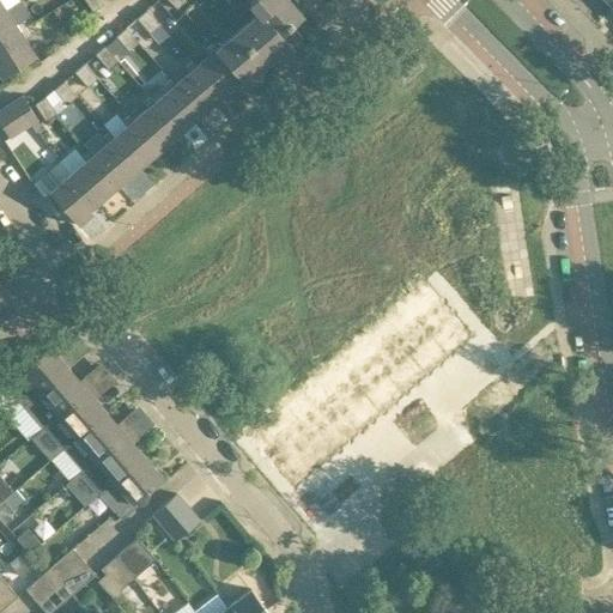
[(101,0),(85,0),(93,11),(104,4),(101,0)]
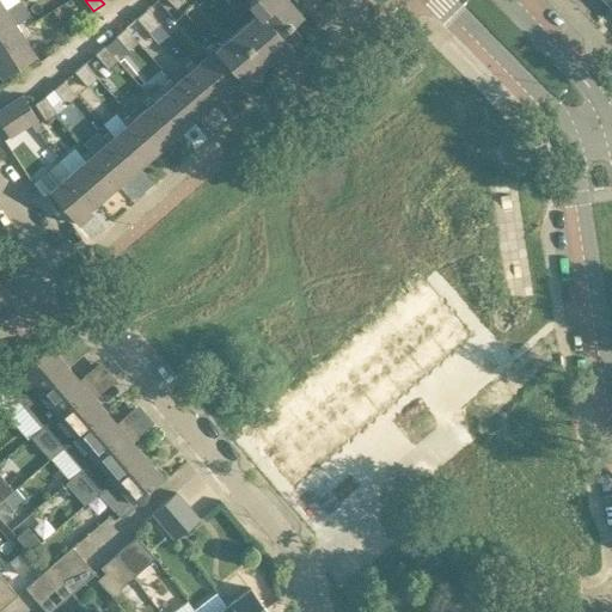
[(245,0),(257,13),(261,10),(289,43),(300,34),(292,24),(303,14),(289,0),(245,0)]
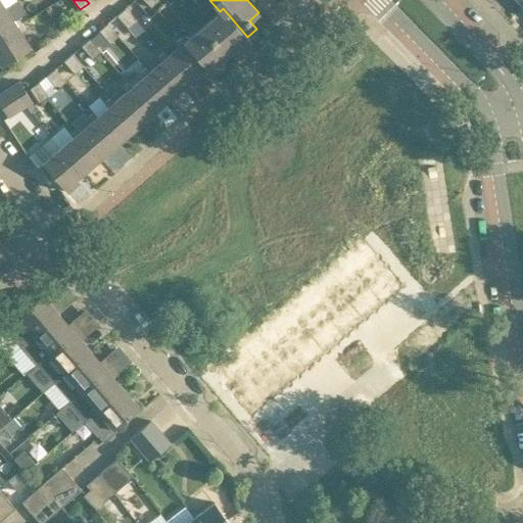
[(0,38),(22,24),(18,17),(13,20),(5,7),(0,10),(0,38)]
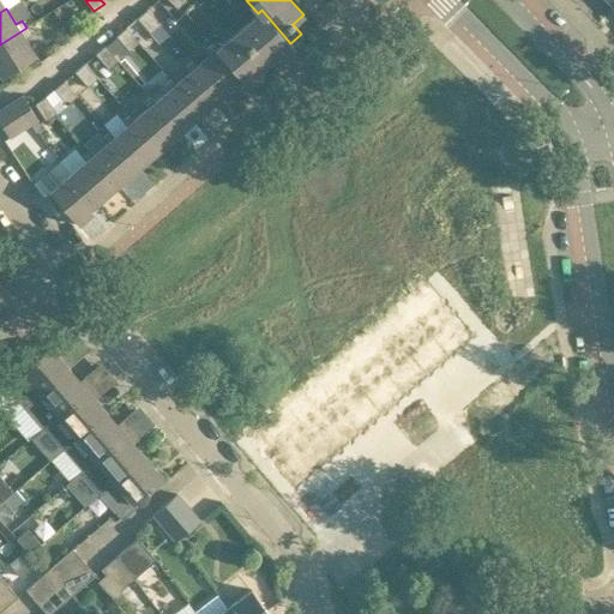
[(148,10),(137,18),(150,34),(155,38),(164,30),(160,25),(160,24),(148,10)]
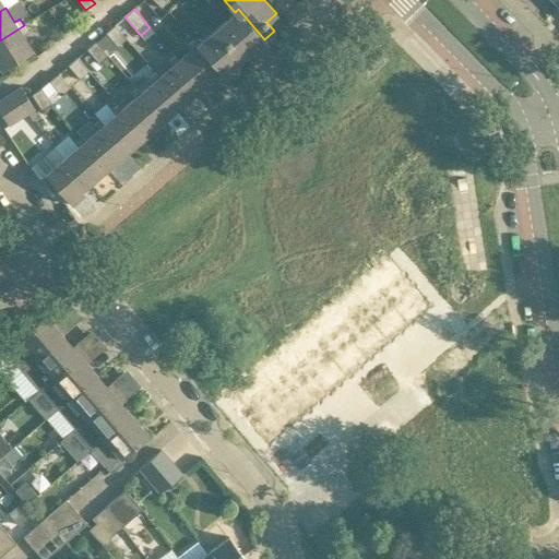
[(235,12),(217,26),(244,57),(252,49),(257,55),(269,44),(264,39),(238,9),(235,12)]
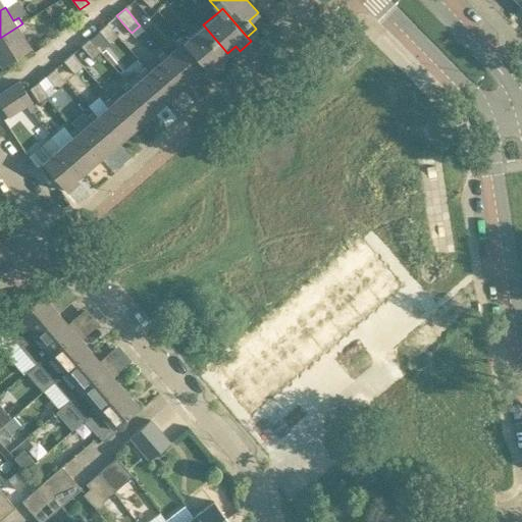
[(22,23),(0,38),(0,61),(2,65),(31,47),(21,33),(27,30),(22,23)]
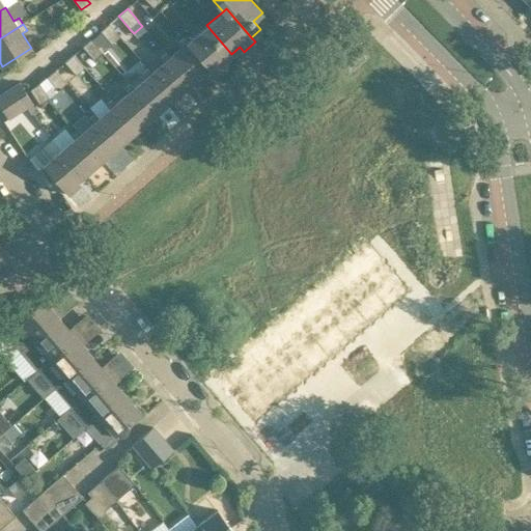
[(109,24),(101,31),(111,45),(120,36),(109,24)]
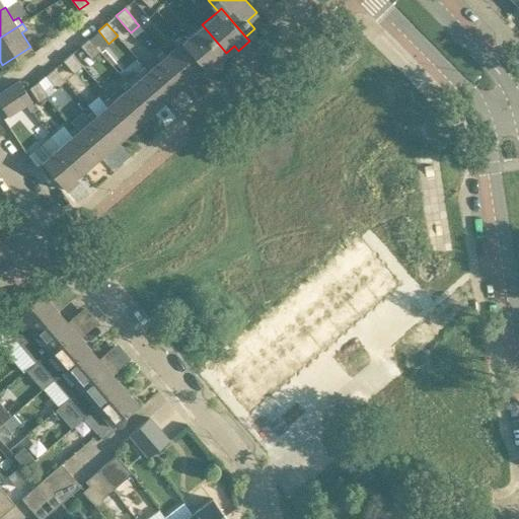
[(202,24),(183,41),(209,71),(221,61),(219,59),(226,53),(202,24)]
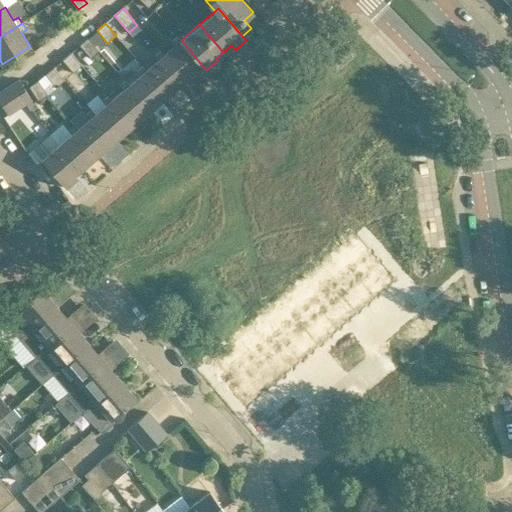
[(175,45),(163,55),(185,81),(202,66),(206,71),(206,70),(181,40),(177,36),(171,41),(175,45)]
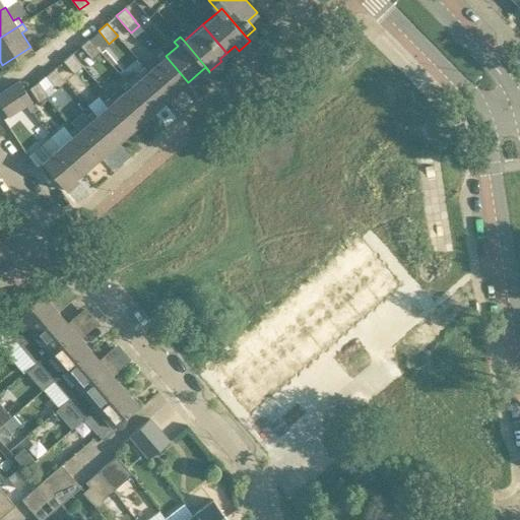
[(89,38),(81,46),(91,58),(101,51),(89,38)]
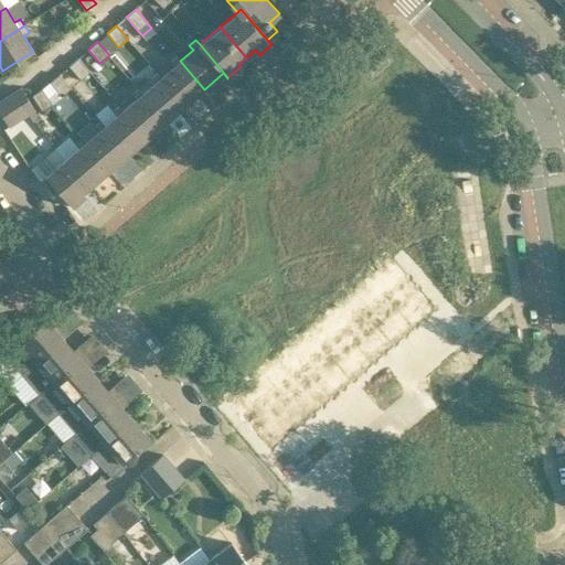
[(364,66),(373,75),(388,62),(381,52),(364,66)]
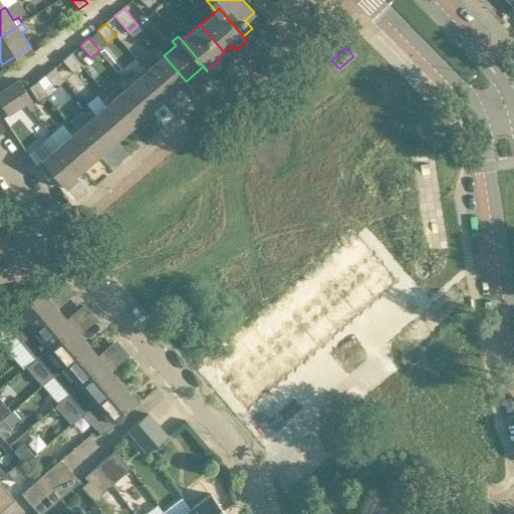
[(159,60),(147,70),(169,95),(186,81),(164,55),(161,51),(155,56),(159,60)]
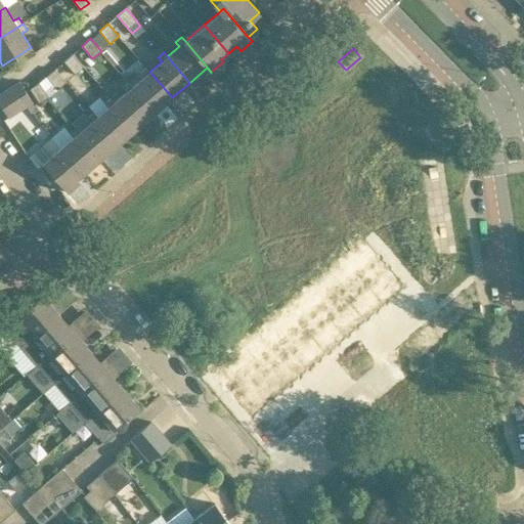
[(73,53),(63,61),(75,74),(83,67),(73,53)]
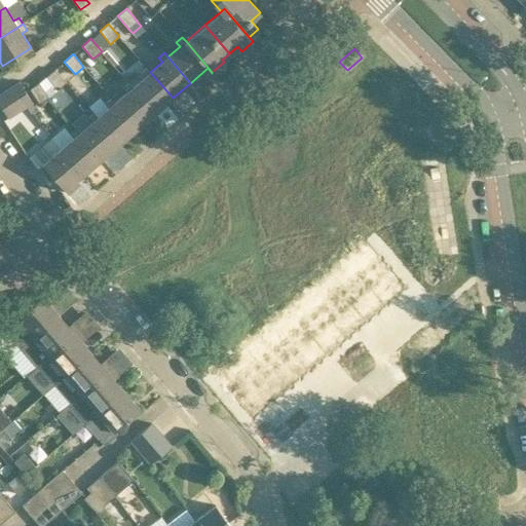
[(144,77),(133,86),(155,113),(173,98),(150,72),(146,67),(141,72),(144,77)]
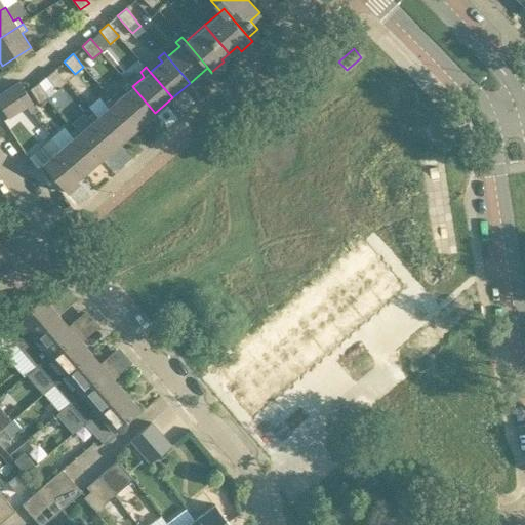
[(54,69),(46,77),(57,89),(66,82),(54,69)]
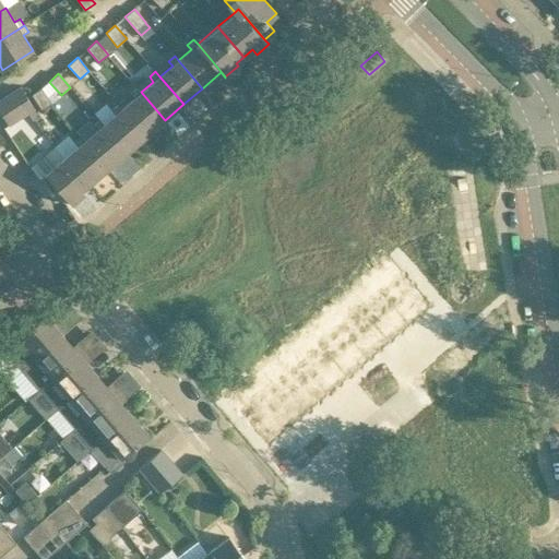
[(21,86),(0,99),(0,110),(9,125),(35,109),(21,86)]
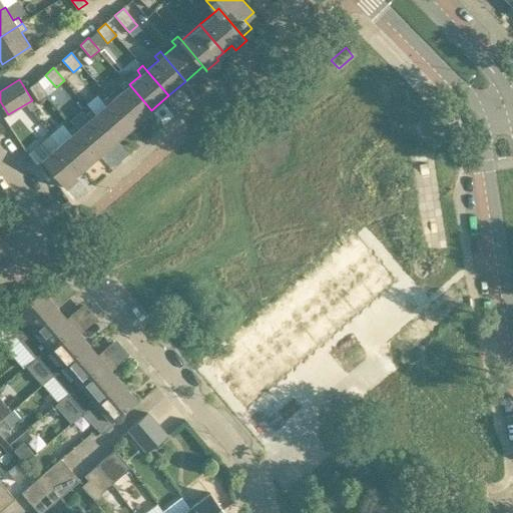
[(38,80),(29,86),(37,100),(47,94),(38,80)]
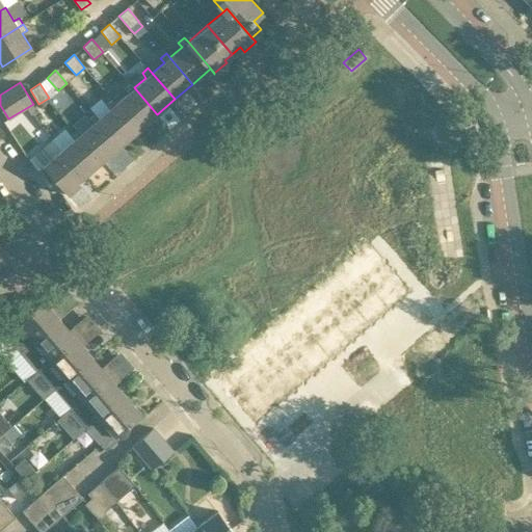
[(128,94),(116,103),(138,130),(157,114),(134,87),(130,83),(124,88),(128,94)]
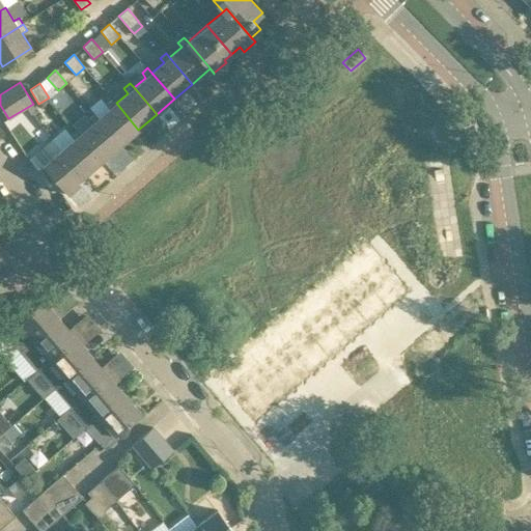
[(110,108),(98,118),(120,145),(138,130),(116,103),(112,99),(106,104),(110,108)]
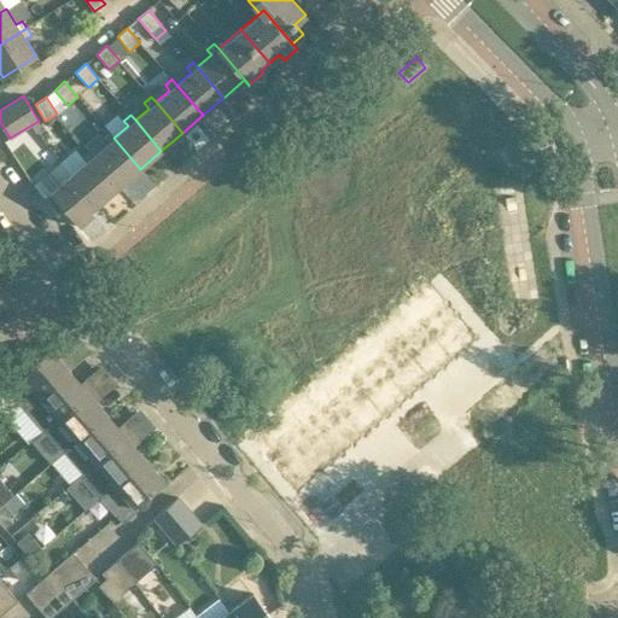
[(108,144),(93,156),(120,186),(140,169),(114,138),(109,133),(103,139),(108,144)]
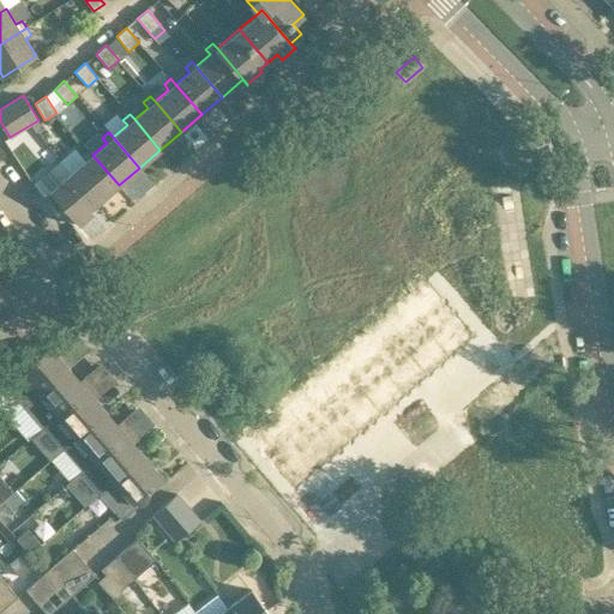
[(74,149),(54,166),(61,173),(67,168),(72,173),(97,203),(119,185),(92,155),(88,150),(82,156),(74,149)]
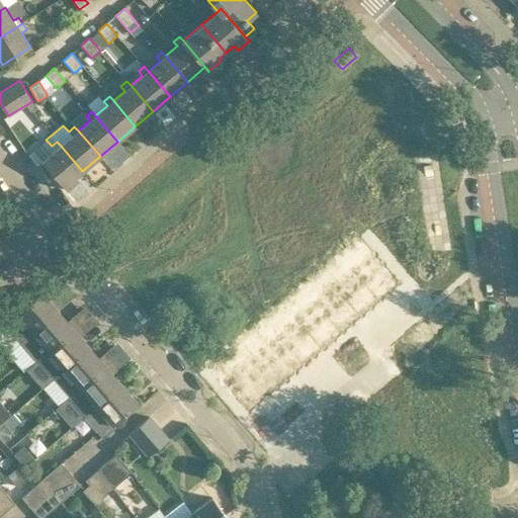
[(82,171),(61,146),(57,142),(52,146),(46,140),(27,155),(36,168),(42,163),(66,190),(78,180),(76,177),(82,171)]
